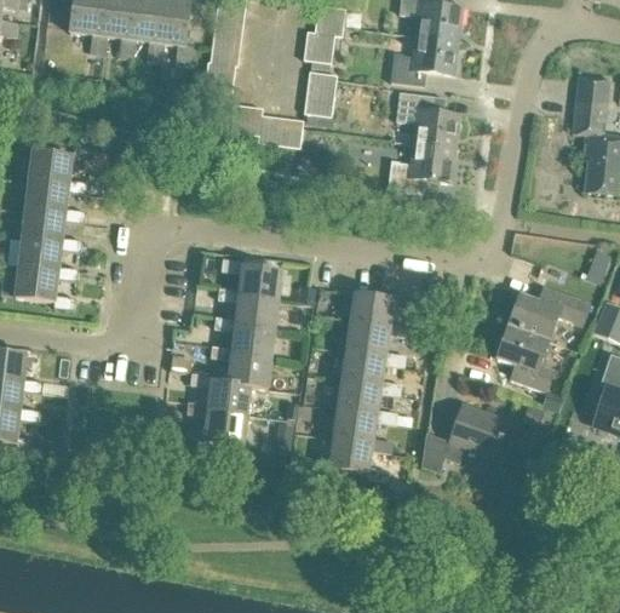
[(0,0),(0,12),(1,6),(19,9),(21,0),(0,0)]
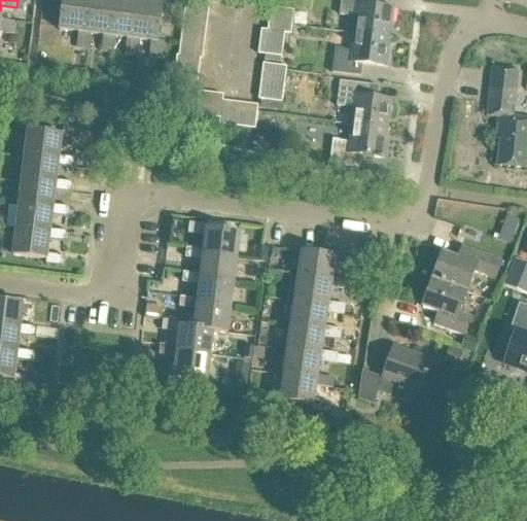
[(62,0),(59,27),(79,29),(77,45),(89,46),(91,31),(84,30),(88,0),(62,0)]
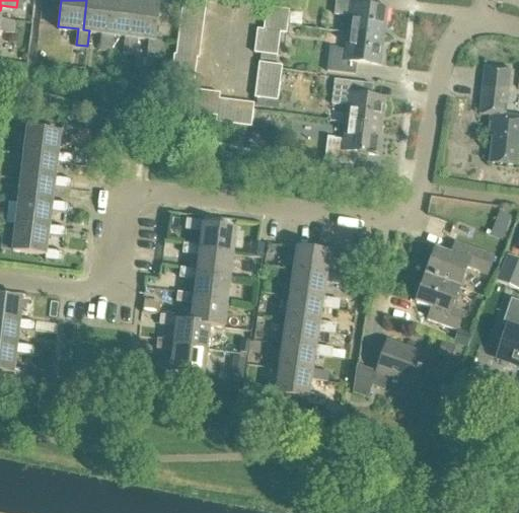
[(86,0),(83,29),(89,30),(101,31),(99,47),(112,49),(114,33),(106,32),(110,0),(86,0)]
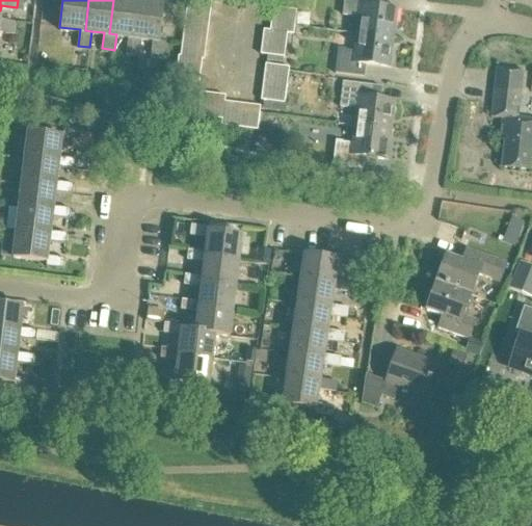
[(113,0),(109,33),(116,34),(128,35),(127,51),(139,53),(141,37),(134,36),(138,0),(113,0)]
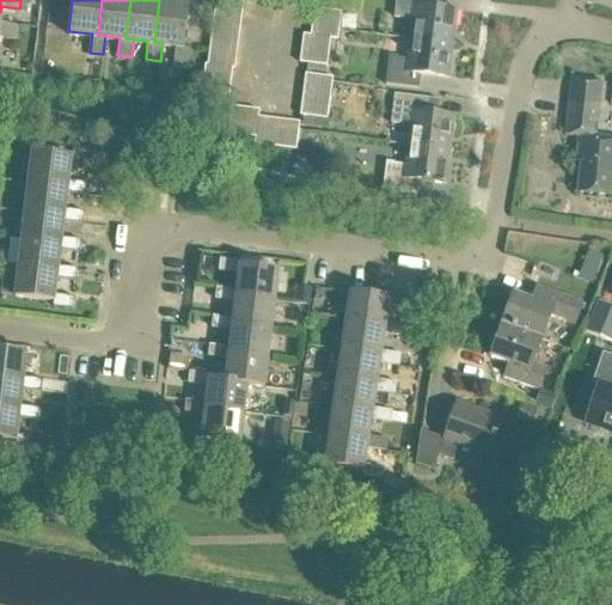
[(188,2),(169,0),(159,0),(154,42),(163,43),(176,44),(173,62),(188,65),(190,43),(183,43),(188,2)]
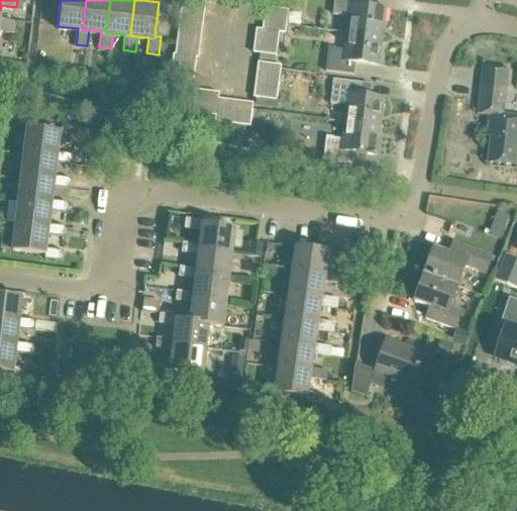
[(182,0),(181,6),(204,9),(205,0),(182,0)]
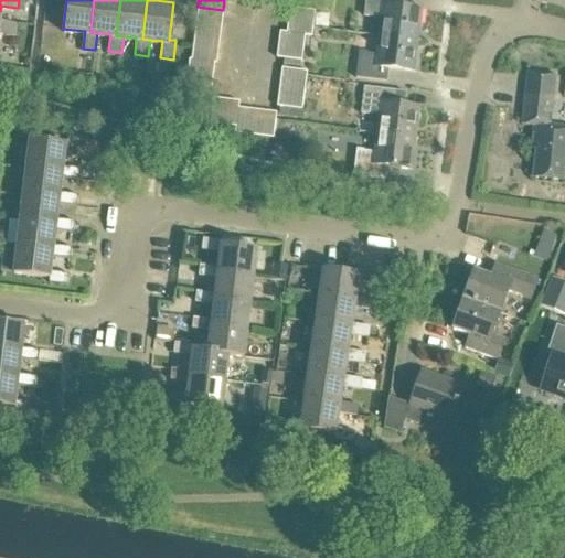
[(417,36),(422,6),(395,2),(395,0),(363,0),(362,12),(371,13),(371,12),(380,13),(377,32),(417,36)]
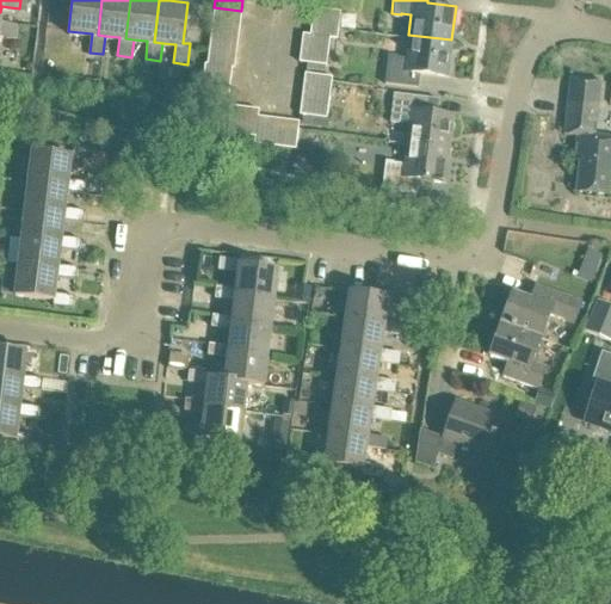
[(313,5),(312,18),(338,22),(340,7),(313,5)]
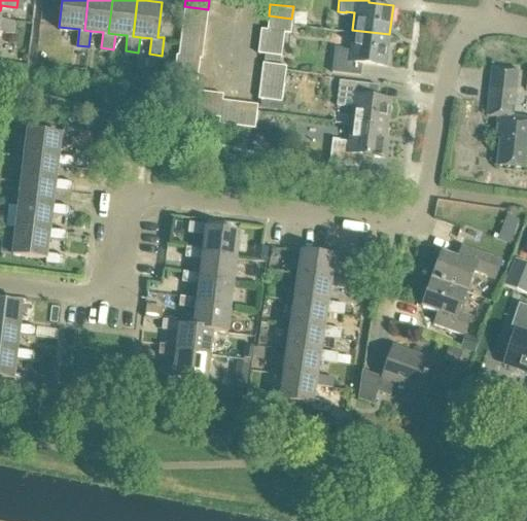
[(184,6),(182,18),(206,21),(208,9),(184,6)]
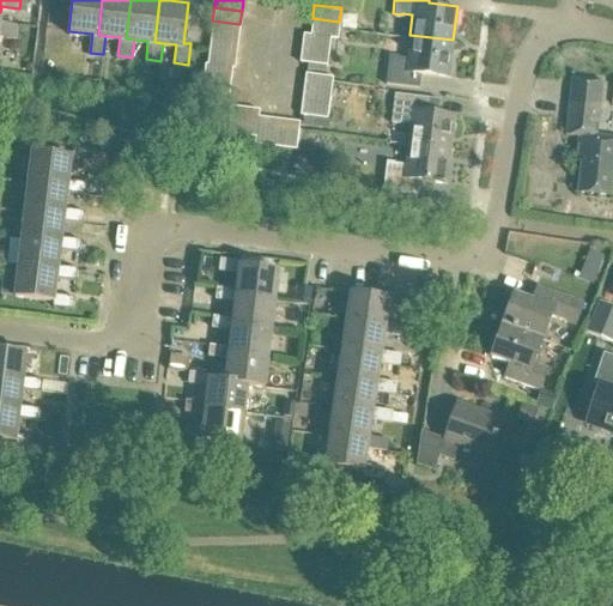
[(313,18),(310,31),(329,35),(338,36),(339,22),(313,18)]
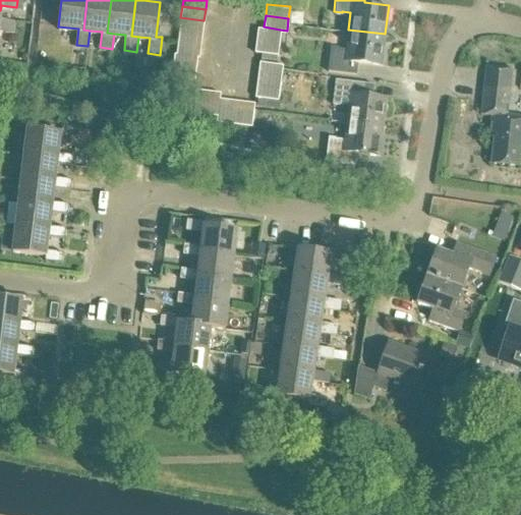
[(0,29),(13,31),(14,19),(0,16),(0,29)]
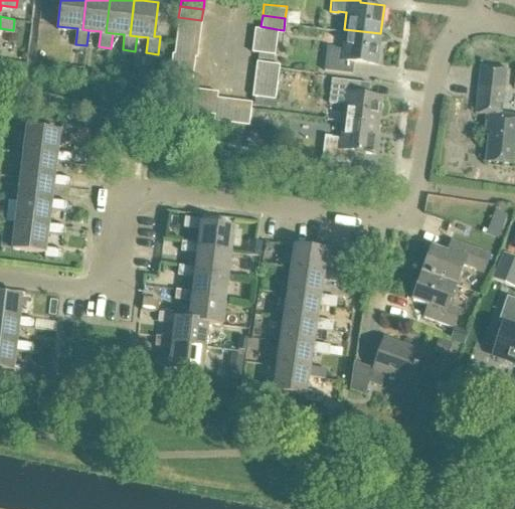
[(201,20),(178,17),(177,28),(200,31),(201,20)]
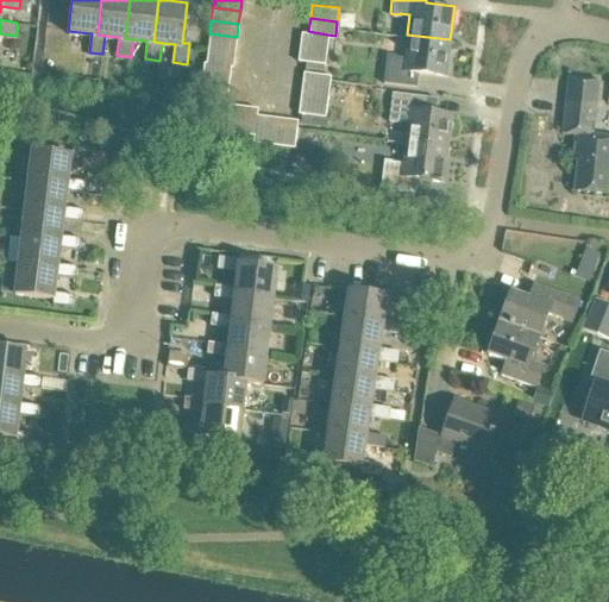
[(327,35),(308,31),(301,31),(300,44),(326,48),(327,35)]
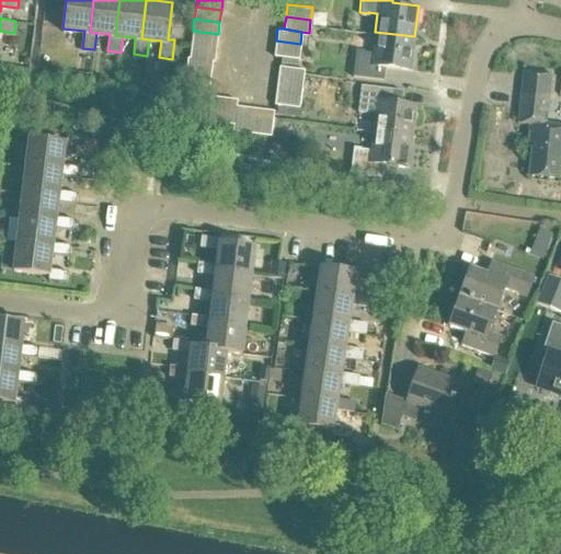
[(218,34),(193,31),(191,44),(217,47),(218,34)]
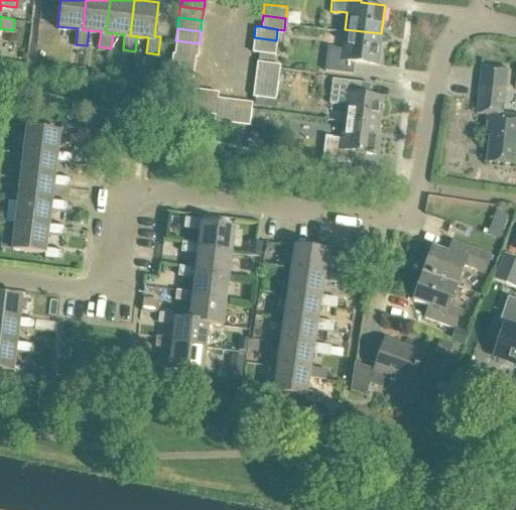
[(381,33),(345,29),(343,46),(334,45),(334,44),(327,43),(324,69),(352,73),(354,59),(378,62),(381,33)]
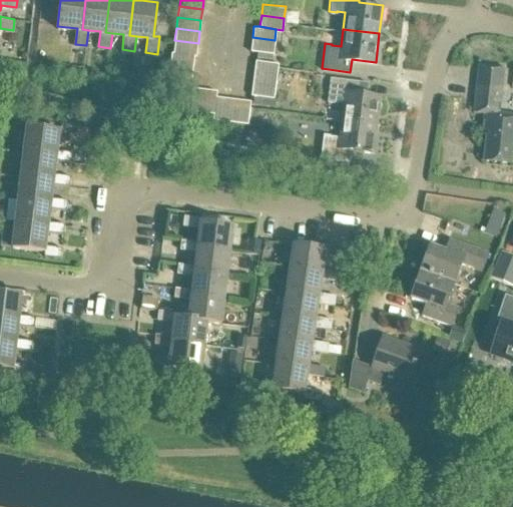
[(275,40),(252,37),(250,49),(258,49),(257,55),(273,57),(275,40)]
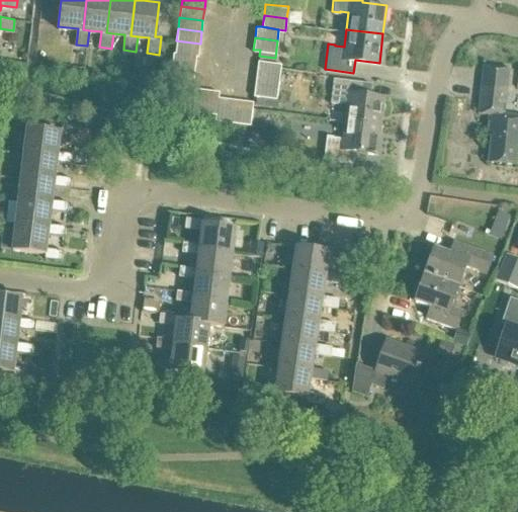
[(200,44),(176,40),(175,52),(198,55),(200,44)]
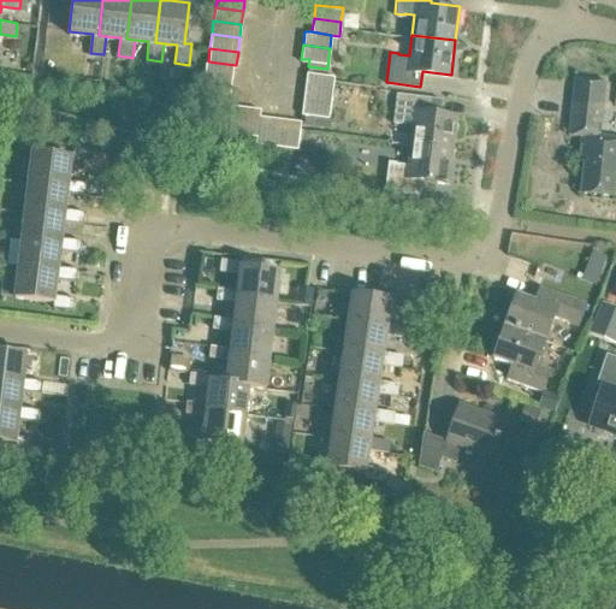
[(206,61),(203,75),(232,78),(234,65),(236,66),(236,65),(208,61),(206,61)]
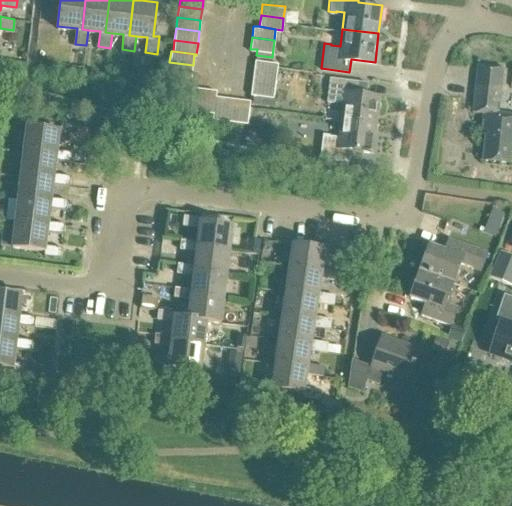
[(253,71),(276,73),(277,62),(255,59),(253,71)]
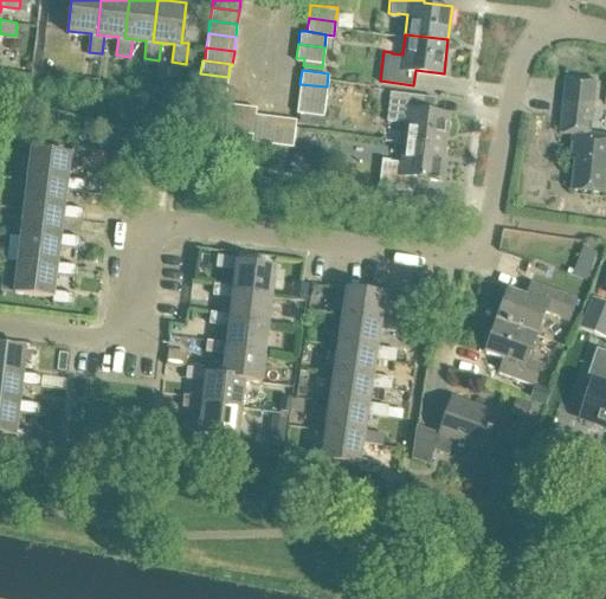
[(605,133),(590,131),(595,75),(566,72),(559,129),(571,130),(568,156),(574,156),(571,186),(605,191),(605,180),(605,133)]
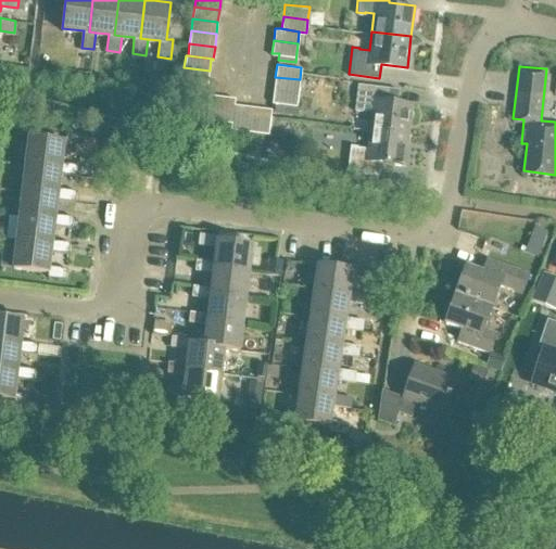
[(210,71),(184,67),(182,80),(207,84),(210,71)]
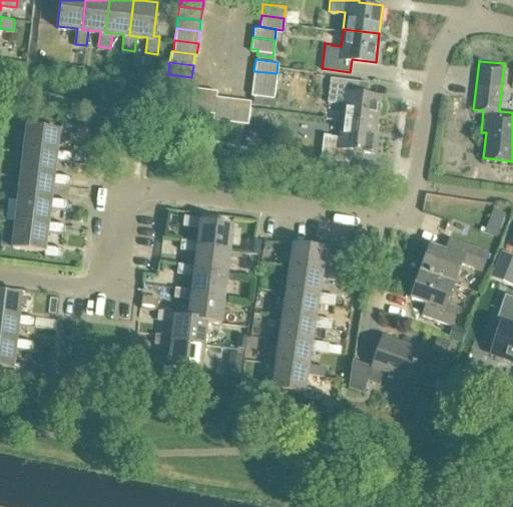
[(253,71),(252,82),(275,84),(277,73),(253,71)]
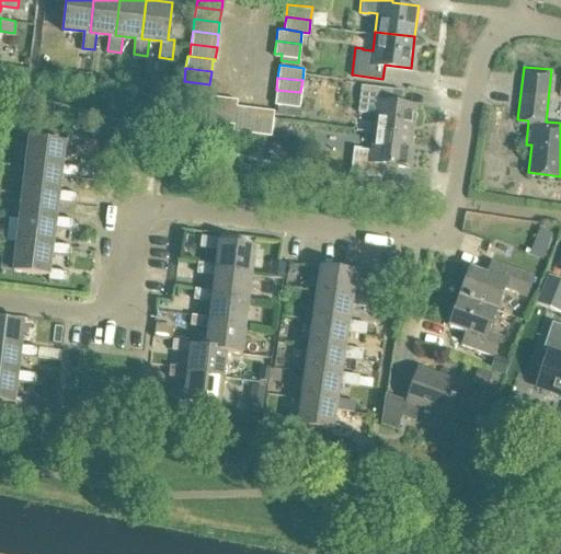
[(402,88),(361,82),(357,110),(366,111),(366,110),(375,111),(373,129),(412,134),(415,103),(401,101),(402,88)]
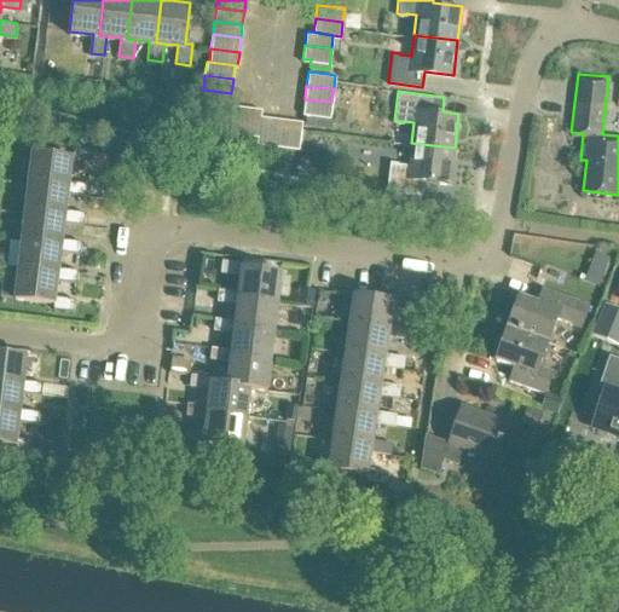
[(331,102),(305,99),(302,113),(330,116),(331,102)]
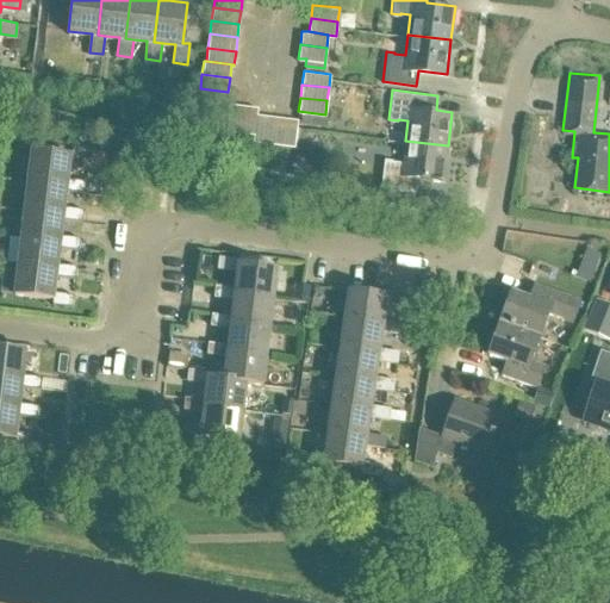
[(294,145),(294,142),(298,118),(256,113),(257,106),(230,103),(226,130),(254,134),(253,141),(294,145)]
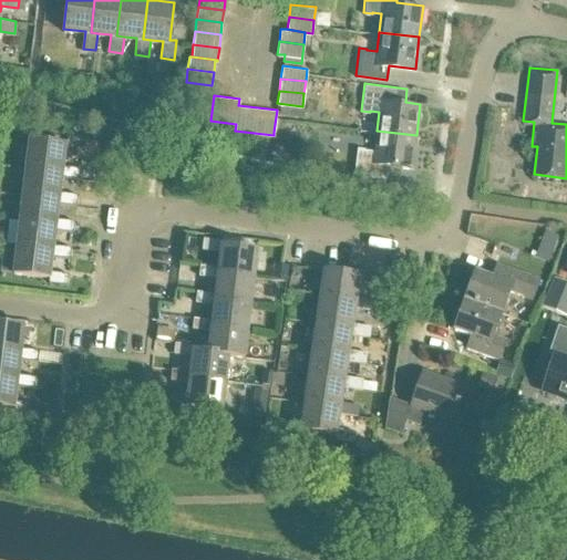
[(416,135),(377,131),(374,148),(366,147),(366,146),(358,145),(353,173),(385,177),(388,164),(412,166),(416,135)]
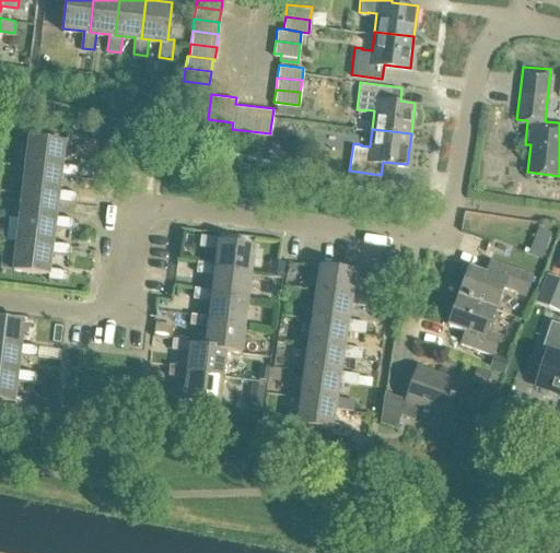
[(62,162),(66,140),(30,136),(25,164),(62,168),(61,173),(79,175),(81,164),(62,162)]
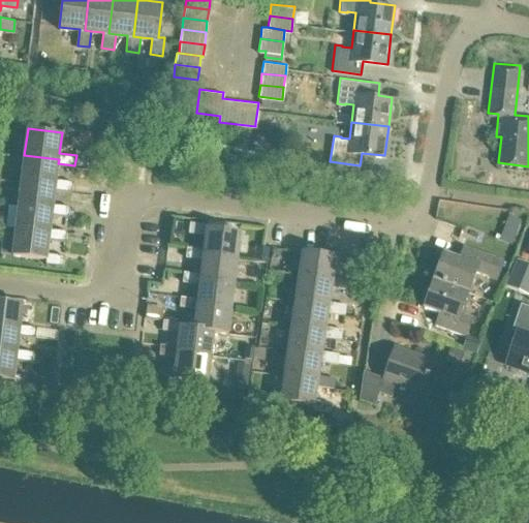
[(22,179),(56,183),(55,188),(71,190),(73,180),(57,178),(58,163),(59,159),(24,155),(22,179)]
